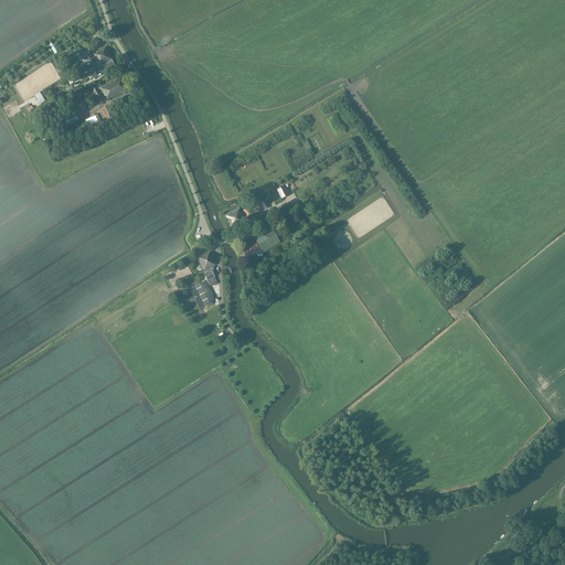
[(76,51),(78,56),(88,52),(85,46),(76,51)]
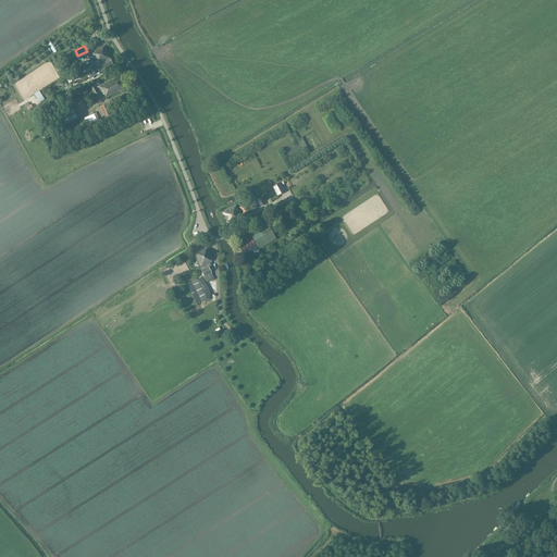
[(88,57),(91,63),(90,64),(91,65),(108,56),(103,47),(95,51),(96,52),(88,57)]
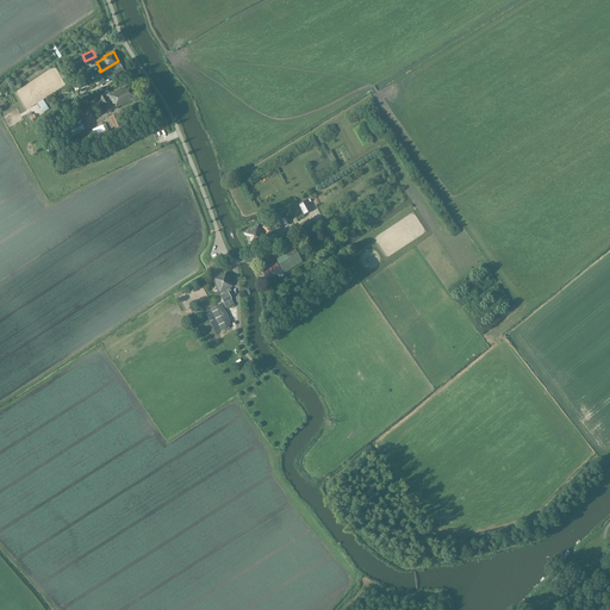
[(124,70),(118,61),(100,72),(100,73),(93,75),(99,86),(103,85),(106,82),(105,80),(124,70)]
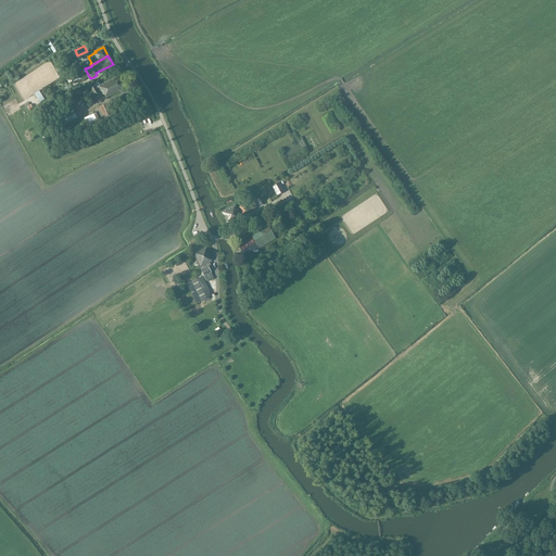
[(70,84),(79,78),(76,72),(72,75),(66,78),(70,84)]
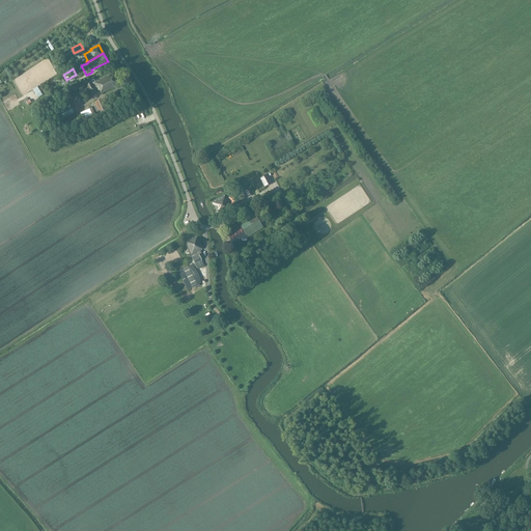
[(116,88),(120,85),(113,72),(95,81),(94,79),(89,82),(89,83),(84,85),(85,88),(87,87),(90,91),(87,92),(88,95),(95,91),(93,89),(96,87),(99,90),(100,90),(102,93),(115,86),(116,88)]
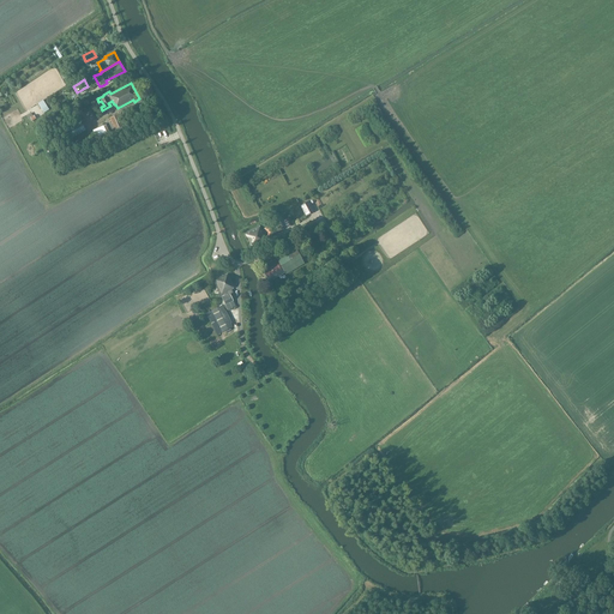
[(119,137),(127,133),(124,126),(120,119),(122,118),(120,113),(109,118),(116,133),(109,137),(112,140),(119,137)]
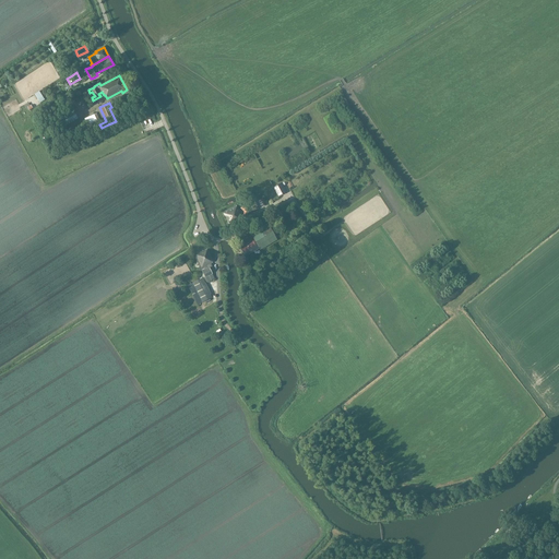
[(73,111),(59,119),(63,127),(78,119),(73,111)]
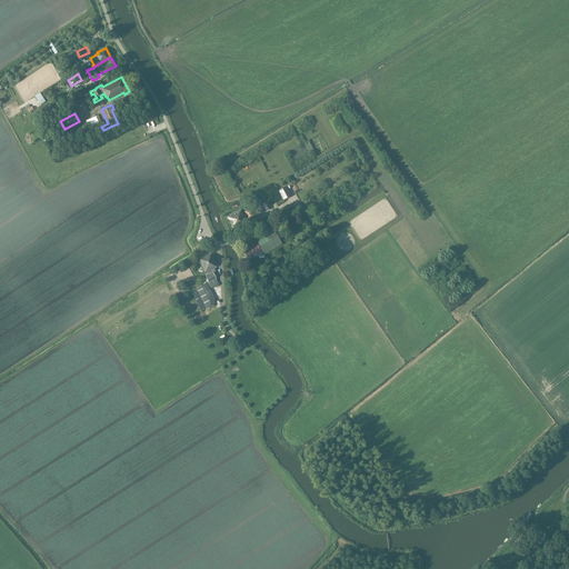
[(102,125),(98,115),(96,116),(96,117),(86,121),(90,131),(100,127),(100,126),(102,125)]
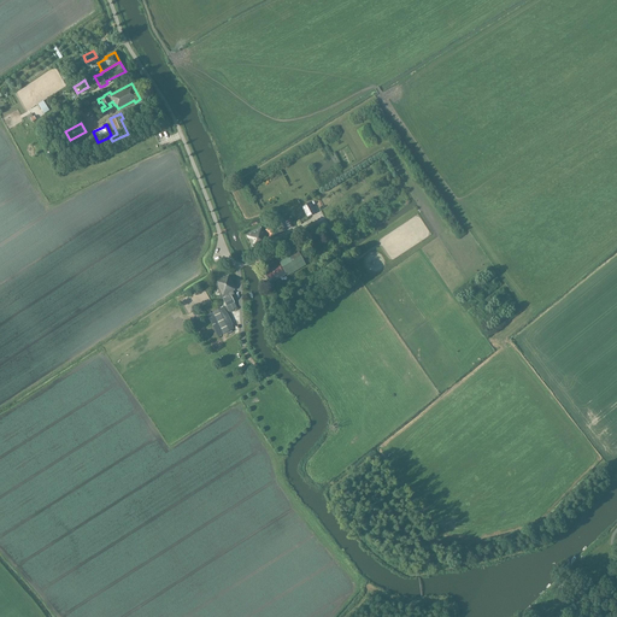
[(316,213),(310,203),(301,207),(307,218),(316,213)]
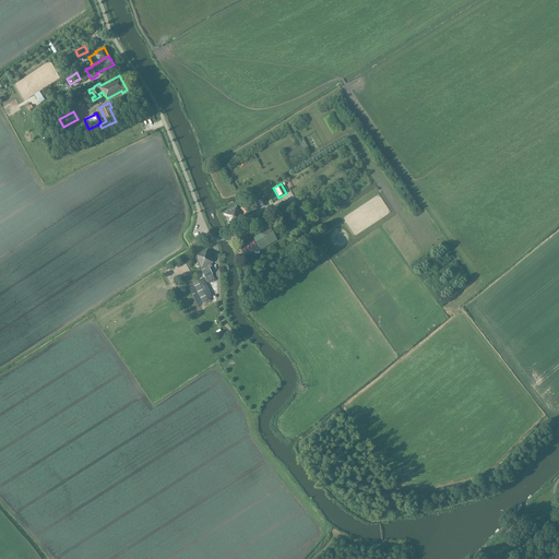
[(244,216),(258,210),(254,202),(240,209),(244,216)]
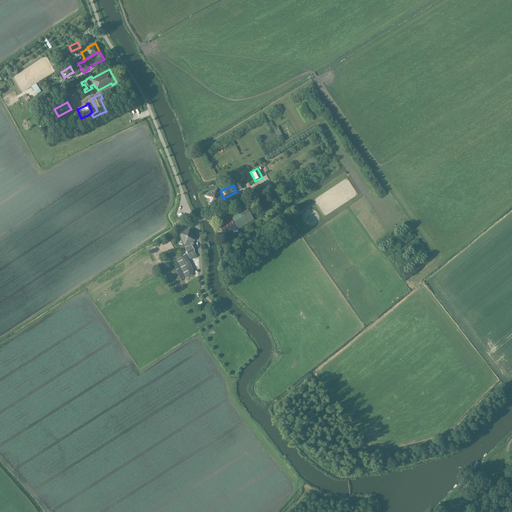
[(220,199),(222,198),(219,192),(218,192),(216,188),(204,194),(210,207),(222,202),(220,199)]
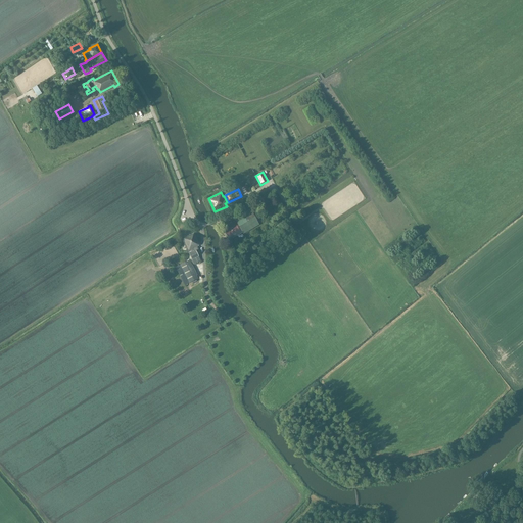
[(243,234),(259,225),(250,209),(234,219),(235,221),(223,228),(227,235),(230,240),(242,232),(243,234)]
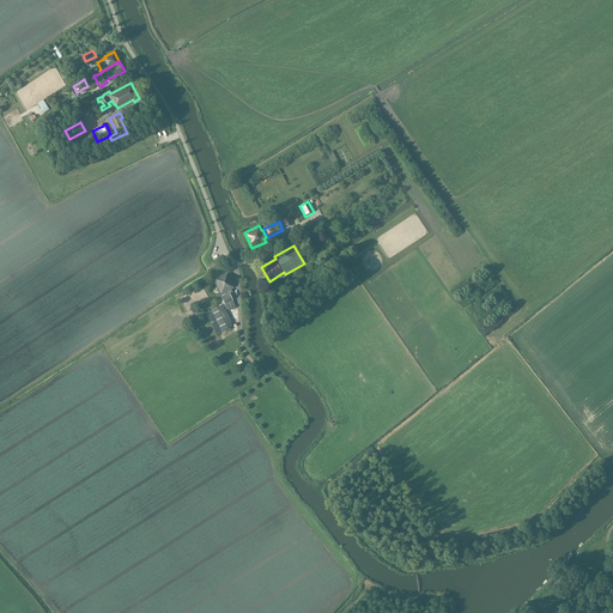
[(213,280),(223,299),(216,303),(218,307),(206,313),(217,334),(234,326),(225,310),(235,305),(228,291),(234,289),(231,284),(232,284),(226,273),(213,280)]
